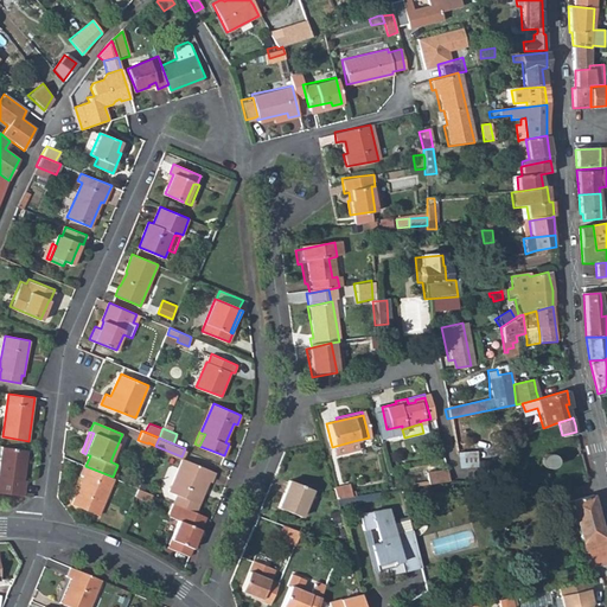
[(356,451),(353,441),(332,447),(333,455),(356,451)]
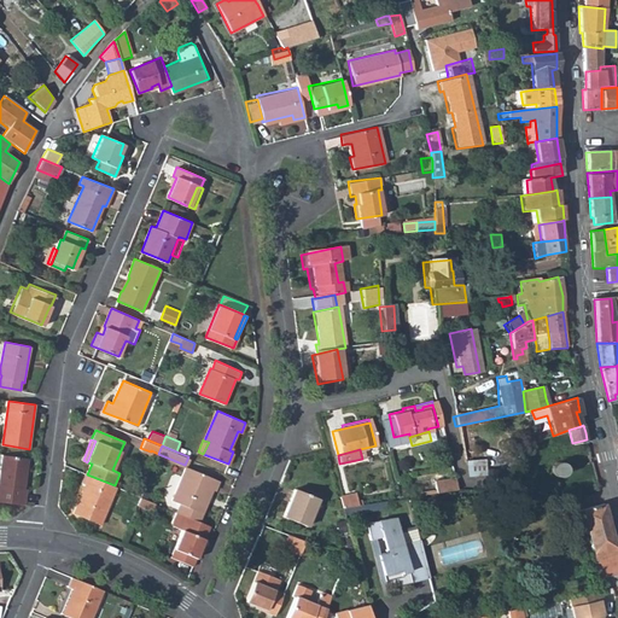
[(0,501),(25,506),(27,490),(23,489),(28,458),(3,455),(0,472),(0,501)]
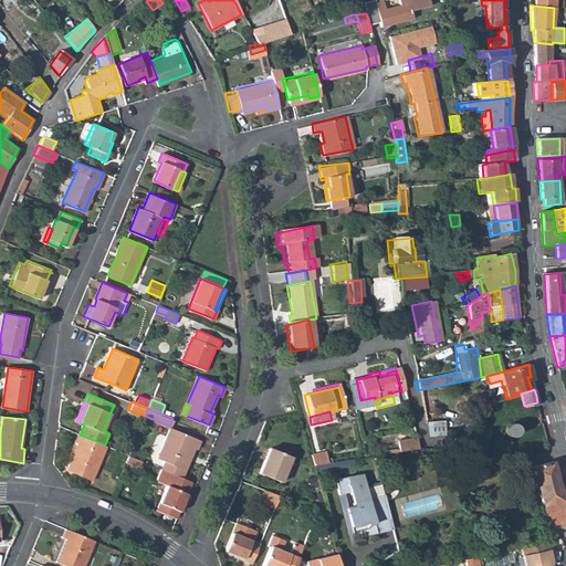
[(513,422),(510,422),(507,423),(506,425),(505,427),(504,430),(505,432),(506,435),(510,436),(512,436),(514,435),(516,433),(517,431),(517,428),(516,426),(515,423),(513,422)]
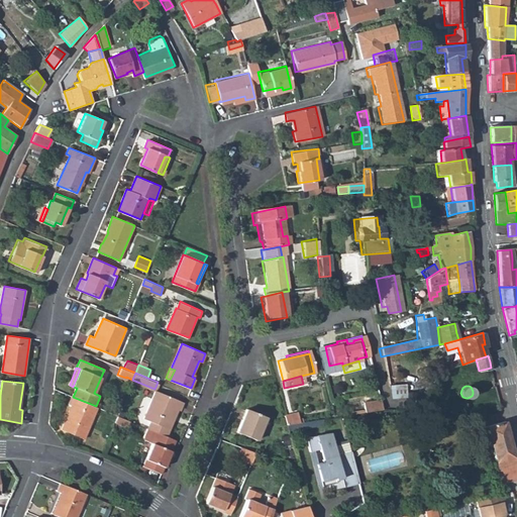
[(403,387),(387,389),(389,401),(404,399),(403,387)]
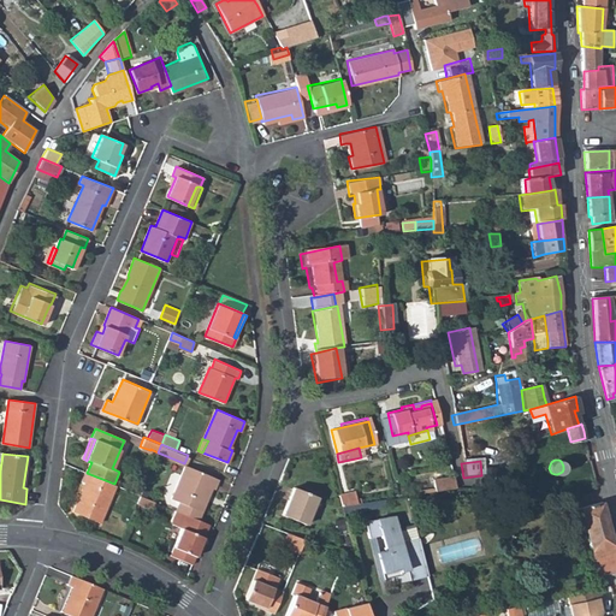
[(177,501),(175,509),(176,509),(187,514),(196,519),(206,497),(201,495),(206,484),(211,486),(213,486),(217,477),(184,463),(170,498),(177,501)]
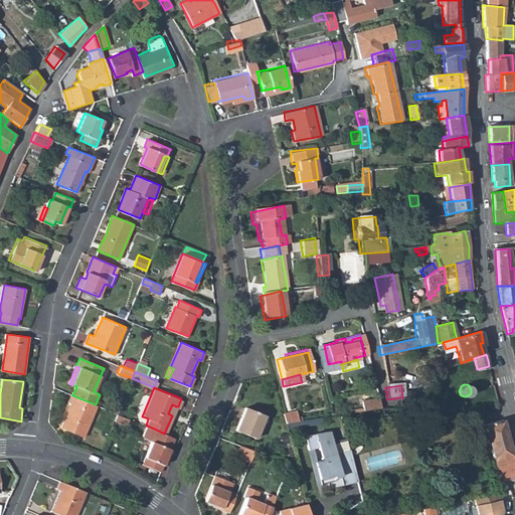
[(84,438),(98,405),(96,404),(72,395),(69,402),(72,404),(63,427),(84,438)]
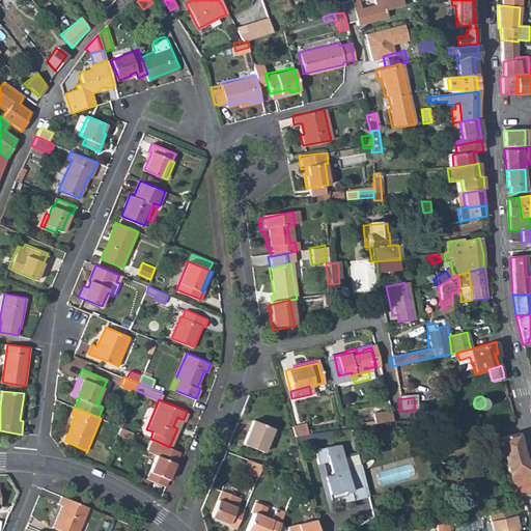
[(371,415),(373,424),(389,422),(387,413),(371,415)]
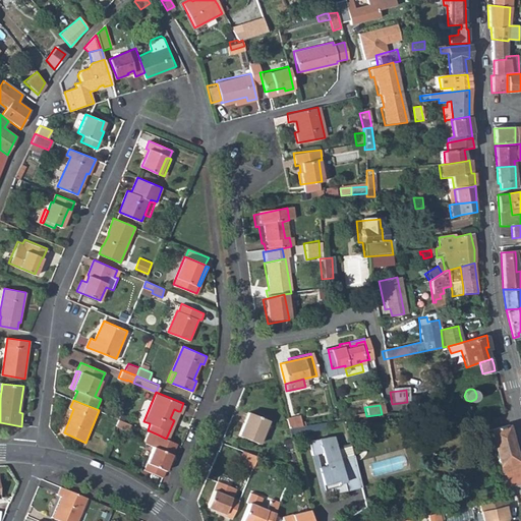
[(174,420),(178,411),(174,409),(170,418),(174,420)]
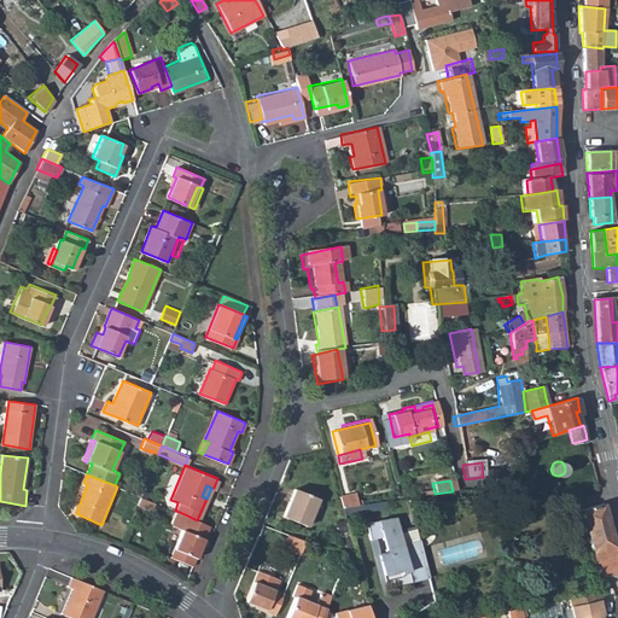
[(379,490),(383,502),(398,500),(395,488),(379,490)]
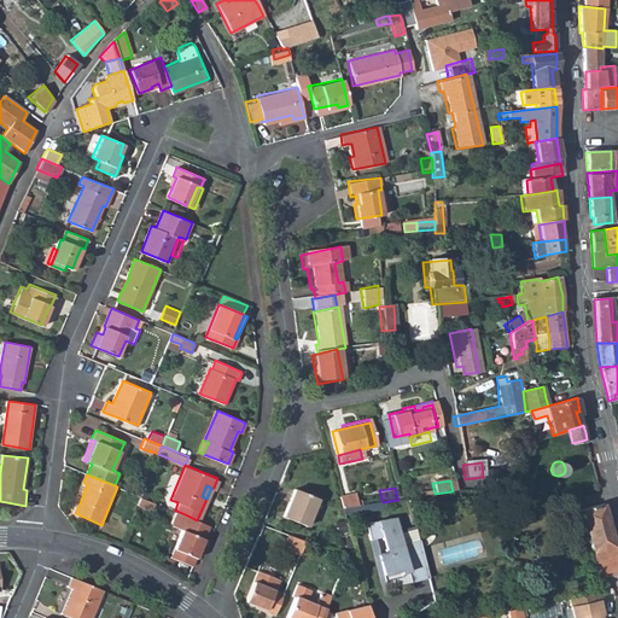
[(318,499),(295,489),(284,517),(307,525),(318,499)]
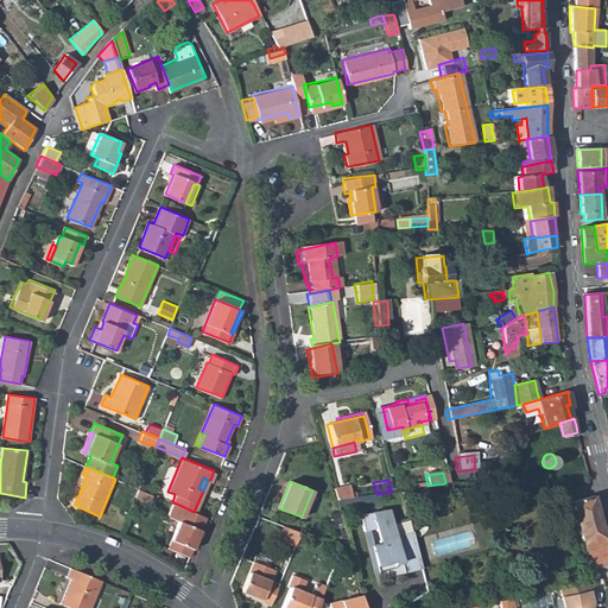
[(350,487),(335,491),(337,500),(353,498),(350,487)]
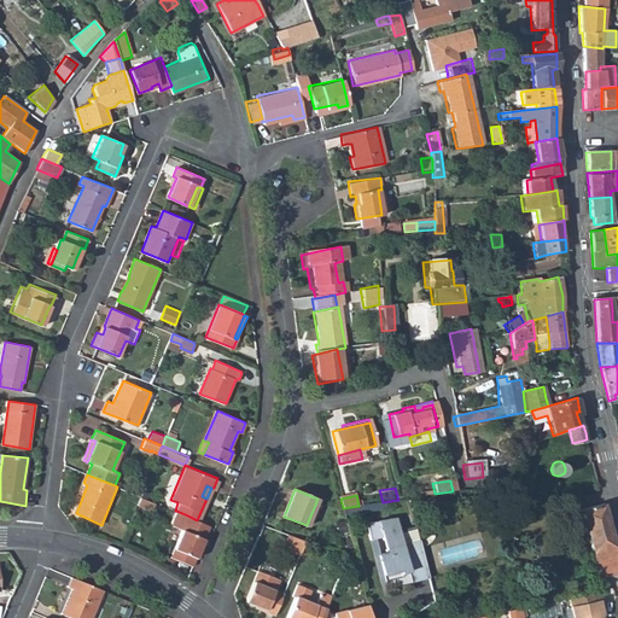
[(151,511),(155,502),(141,496),(138,505),(151,511)]
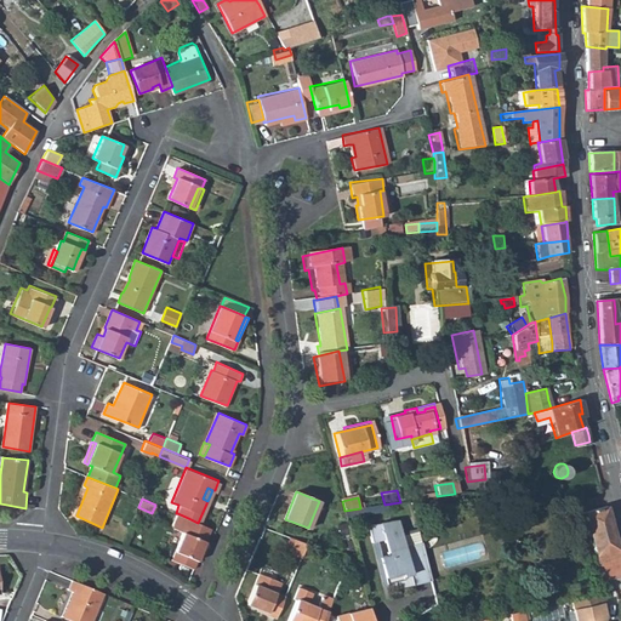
[(599,581),(603,593),(620,588),(620,563),(607,507),(596,510),(577,513),(568,517),(570,523),(584,520),(596,567),(599,581)]
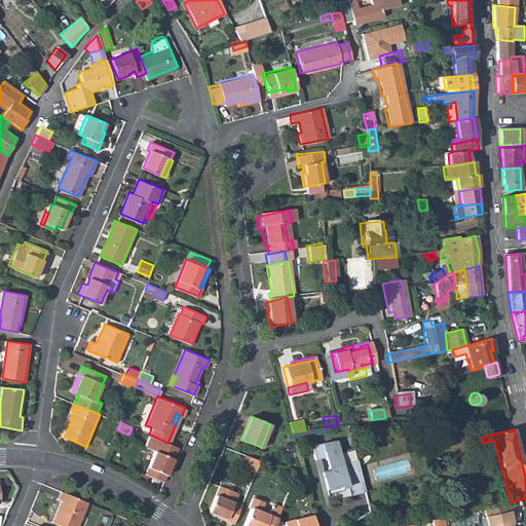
[(163,481),(178,447),(167,443),(159,439),(150,435),(147,444),(148,447),(155,450),(145,474),(163,481)]
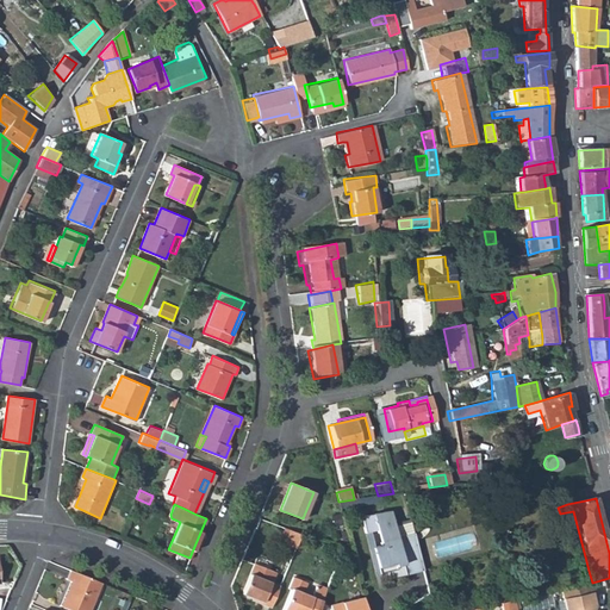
[(385,510),(355,517),(373,573),(398,565),(392,537),(411,531),(409,521),(390,527),(385,510)]
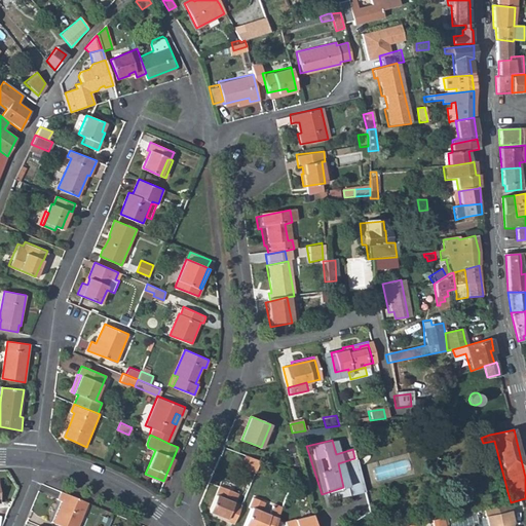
[(238,466),(243,468),(249,456),(243,454),(238,466)]
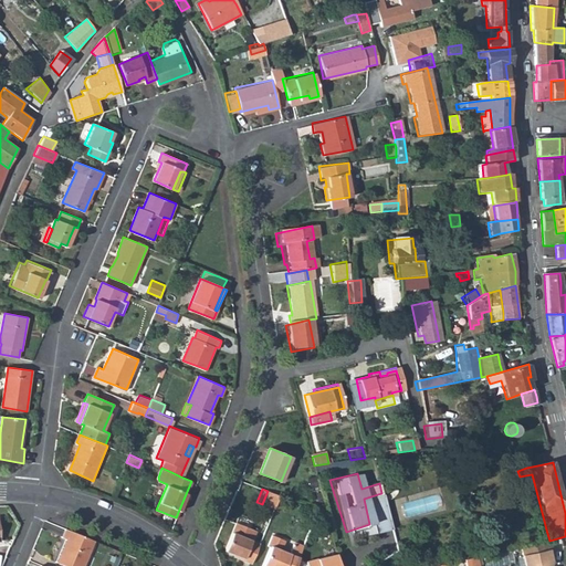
[(262,504),(272,509),(278,495),(268,491),(262,504)]
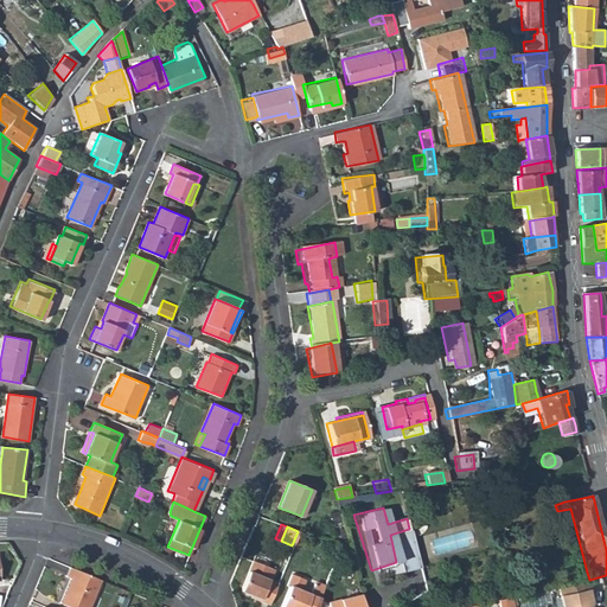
[(343,557),(351,561),(350,551),(339,548),(334,560),(340,562),(343,557)]
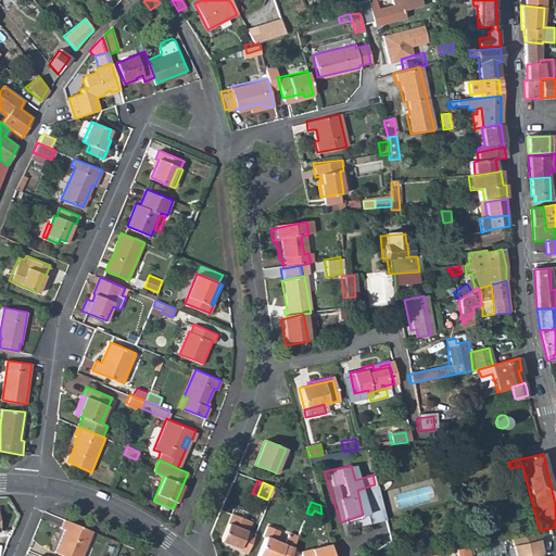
[(531,521),(536,520),(533,507),(528,508),(531,521)]
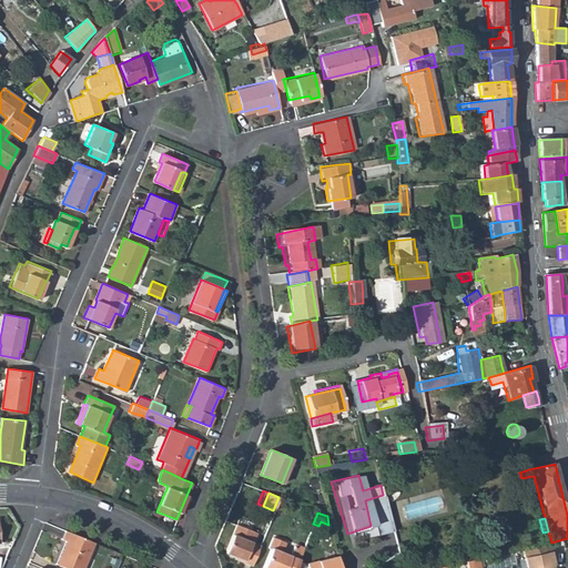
[(243,561),(251,565),(260,545),(253,541),(256,533),(236,524),(225,551),(243,559),(243,561)]
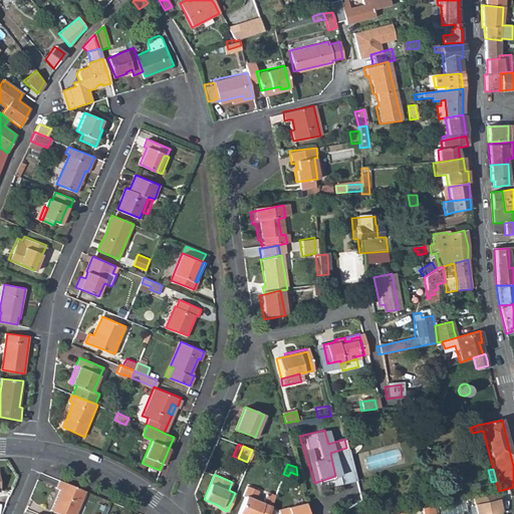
[(59,513),(77,513),(86,492),(60,481),(56,489),(61,491),(53,511),(59,513)]
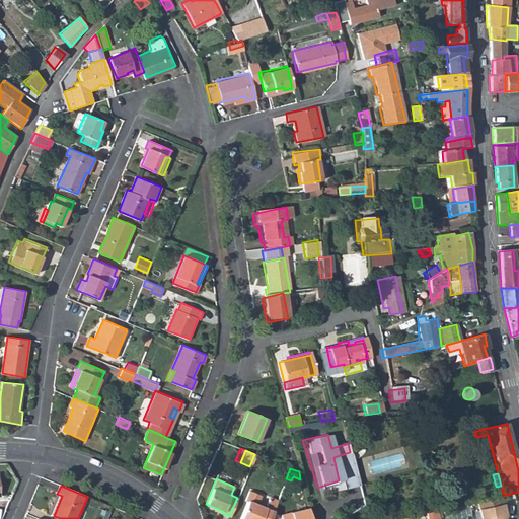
[(269,518),(272,513),(276,504),(268,501),(264,510),(255,506),(258,497),(247,492),(243,502),(245,503),(239,518),(241,518),(269,518)]
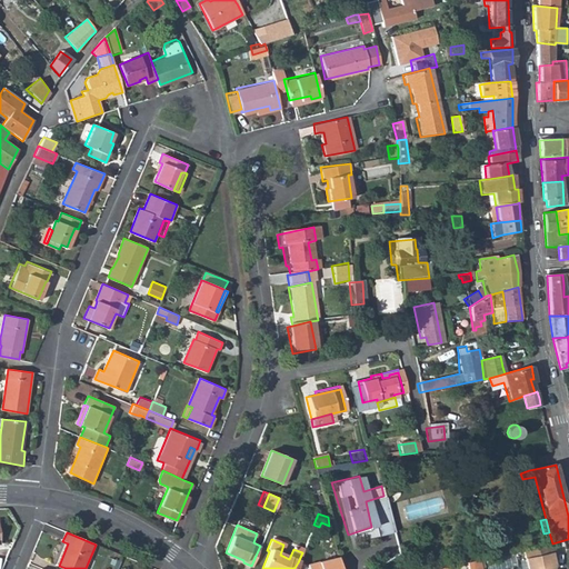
[(555,551),(552,543),(541,546),(543,553),(552,551),(555,551)]
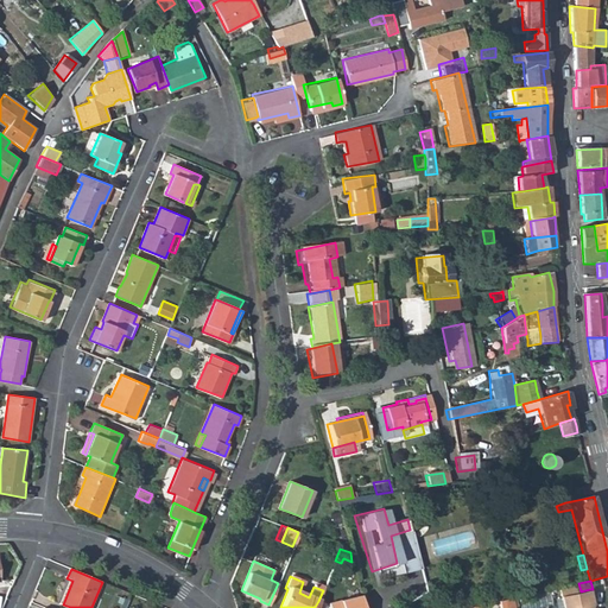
[(581,591),(578,583),(559,588),(564,607),(593,607),(594,606),(590,589),(581,591)]
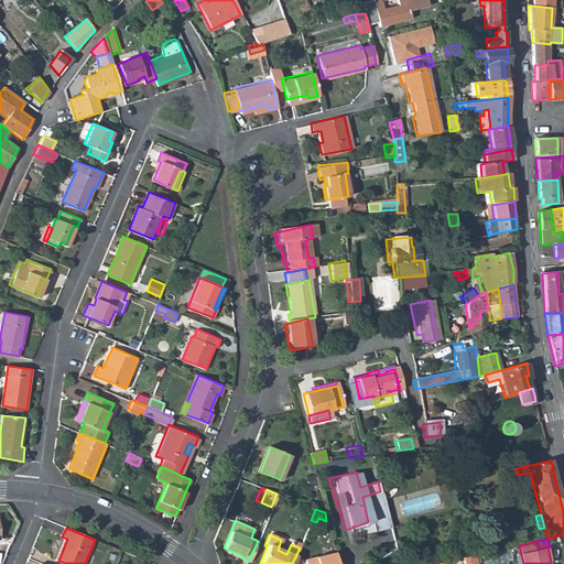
[(304,561),(295,557),(292,563),(337,563),(335,553),(304,561)]
